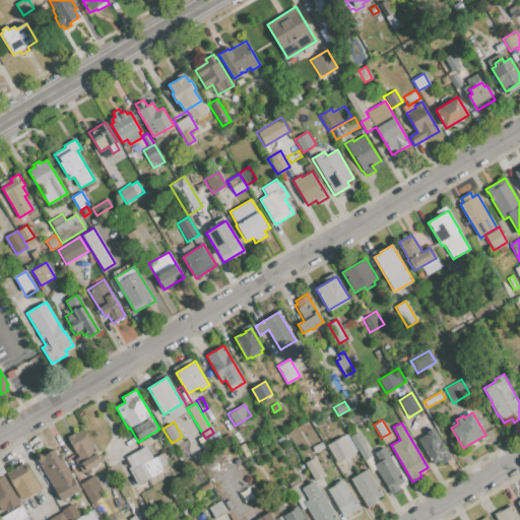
[(433,464),(417,439),(428,434),(427,432),(434,428),(451,458),(442,463),(440,460),(433,464)]
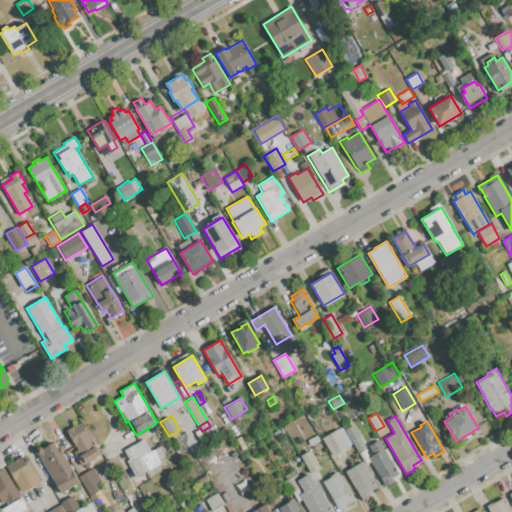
[(98,456),(81,466),(73,452),(78,449),(66,430),(80,422),(96,450),(99,448),(102,454),(98,456)]
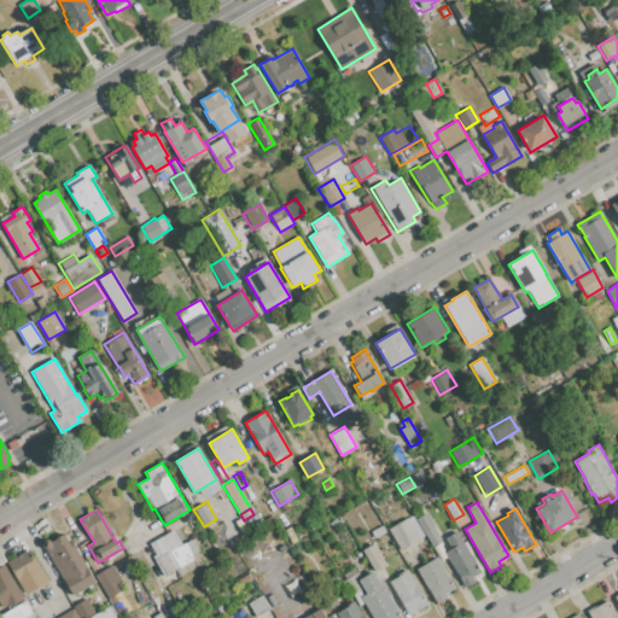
[(415,519),(426,513),(442,541),(432,547),(415,519)]
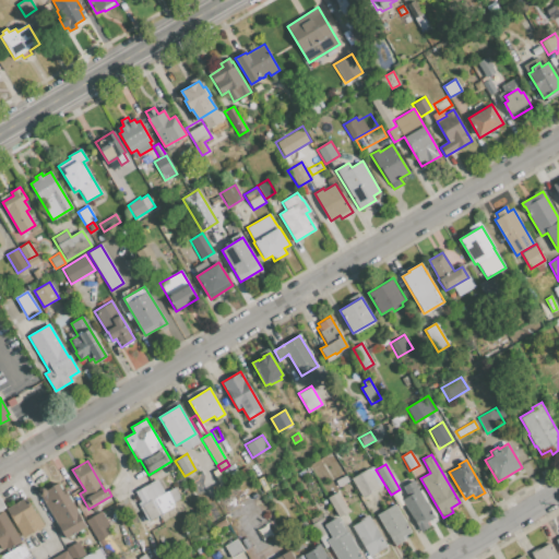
[(368,468),(372,466),(383,485),(379,487),(368,468)]
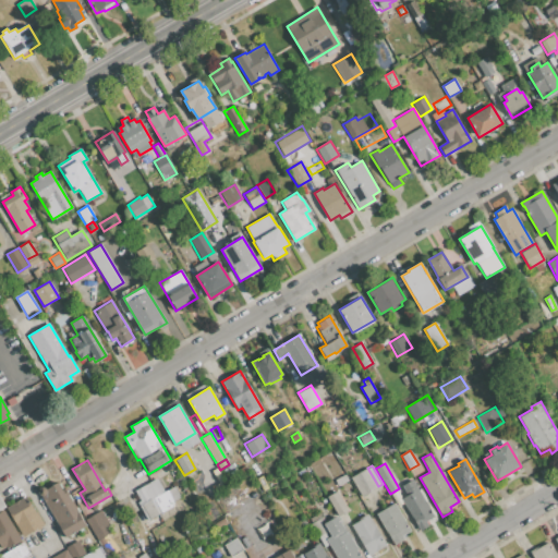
[(350,477),(366,468),(367,468),(378,486),(378,487),(361,497),(350,477)]
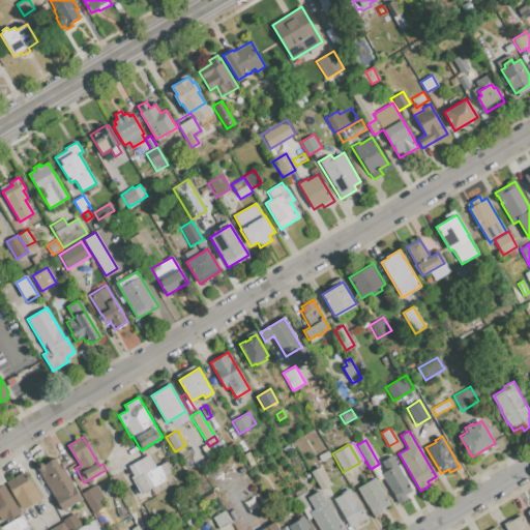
[(318,455),(327,449),(331,457),(321,462),(318,455)]
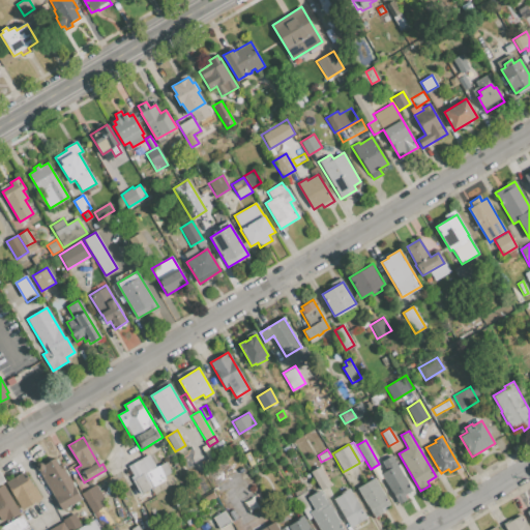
[(134,475),(128,467),(148,454),(156,467),(166,462),(172,472),(164,477),(162,482),(141,495),(130,477),(134,475)]
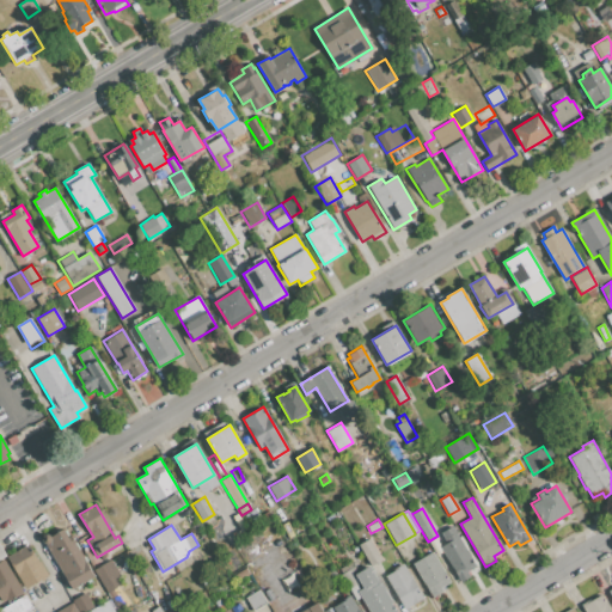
[(476,567),(467,571),(470,577),(460,582),(457,576),(457,577),(439,548),(446,543),(440,533),(452,526),(476,567)]
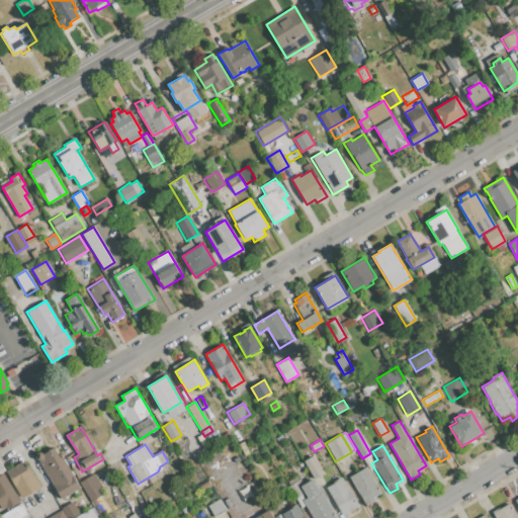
[(37,458),(36,457),(36,456),(36,455),(36,454),(37,453),(38,452),(39,452),(40,452),(41,453),(42,454),(44,455),(54,448),(58,455),(60,454),(80,487),(61,498),(37,458)]
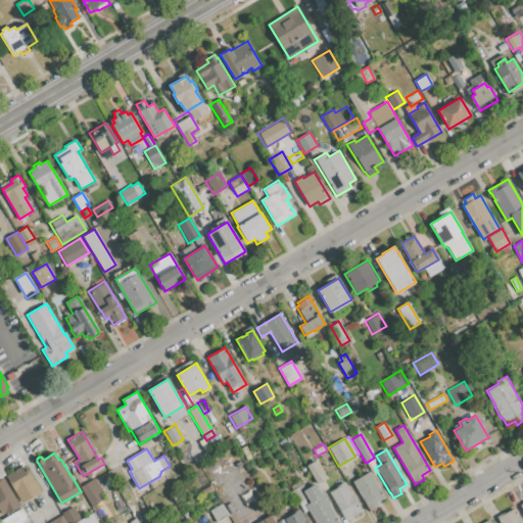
[(306,466),(317,461),(327,478),(317,484),(306,466)]
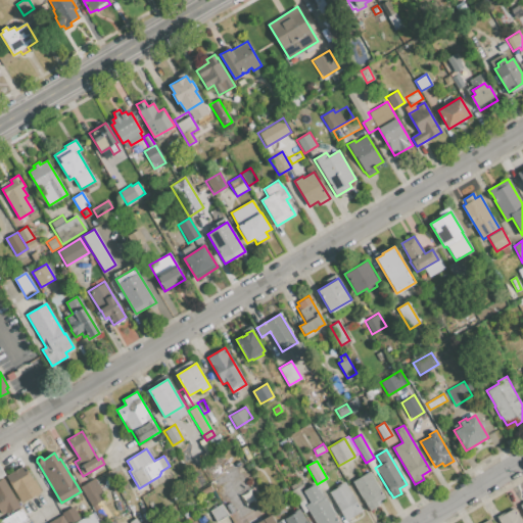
[(5,476),(24,465),(33,480),(34,479),(41,490),(20,503),(5,476)]
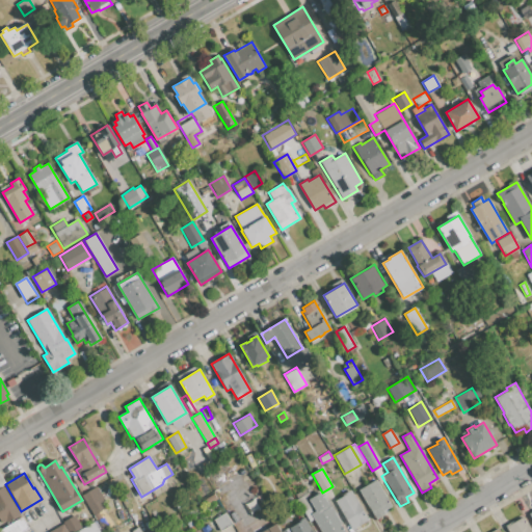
[(358,489),(376,479),(392,506),(383,511),(386,515),(376,521),(358,489)]
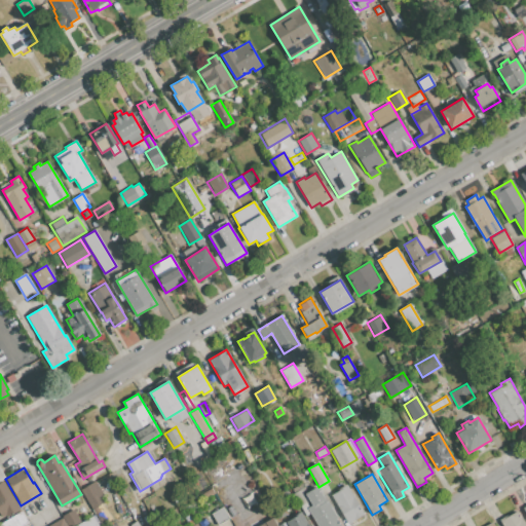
[(21,510),(7,518),(5,515),(0,518),(0,482),(3,481),(21,510)]
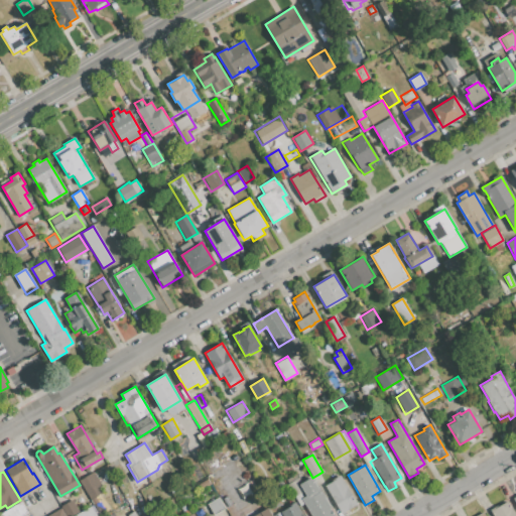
[(87,499),(102,494),(95,473),(80,479),(87,499)]
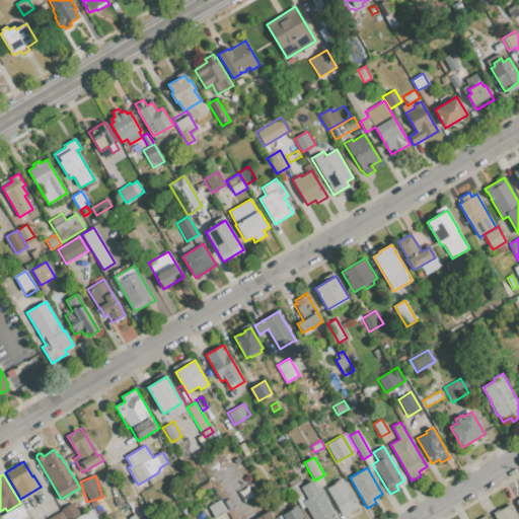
[(326,489),(337,483),(336,482),(343,477),(359,507),(343,516),(326,489)]
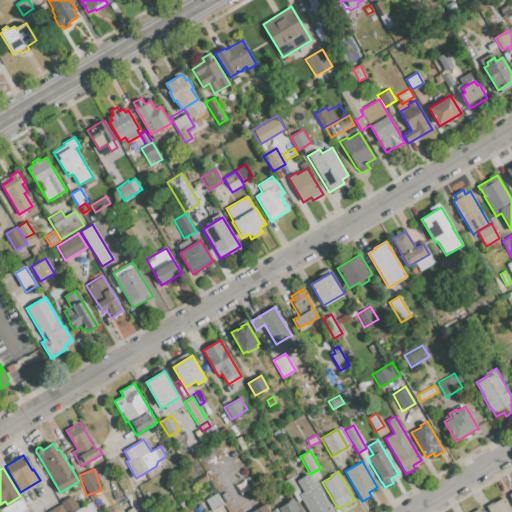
[(308,511),(299,495),(304,492),(297,480),(309,473),(331,511),(308,511)]
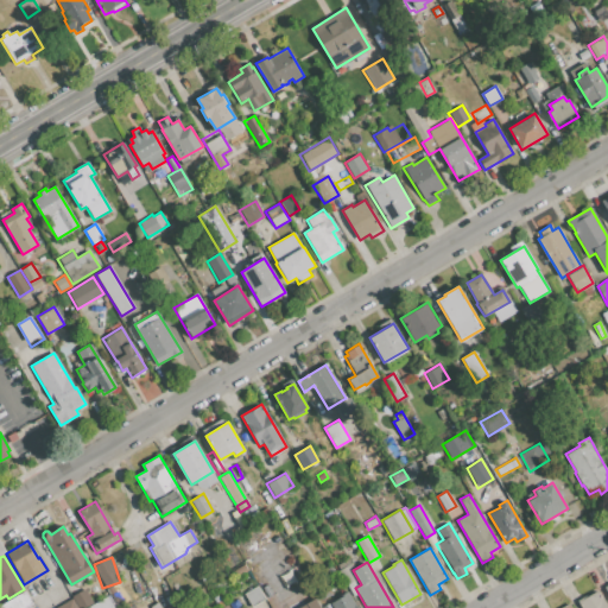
[(340,570),(348,564),(358,580),(348,584),(340,570)]
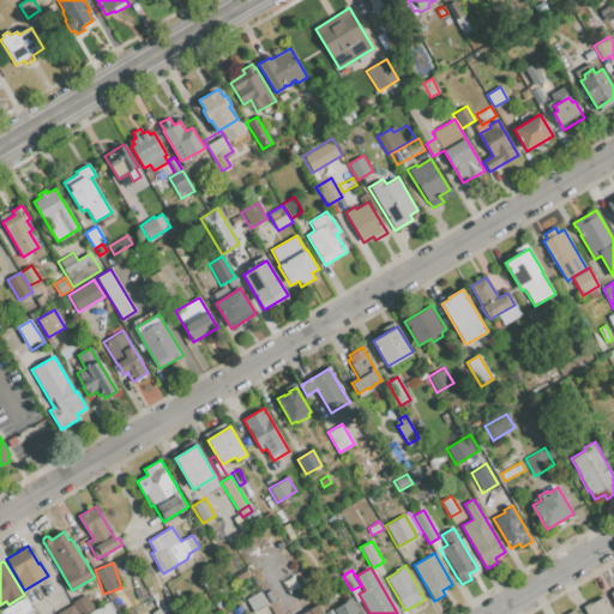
[(236,577),(247,571),(250,577),(240,583),(236,577)]
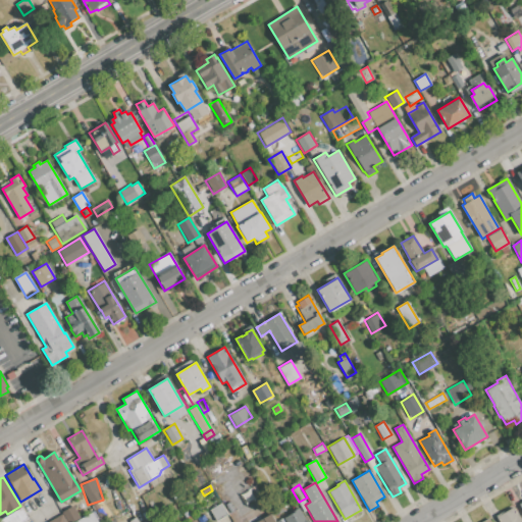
[(239,493),(251,486),(258,499),(247,506),(239,493)]
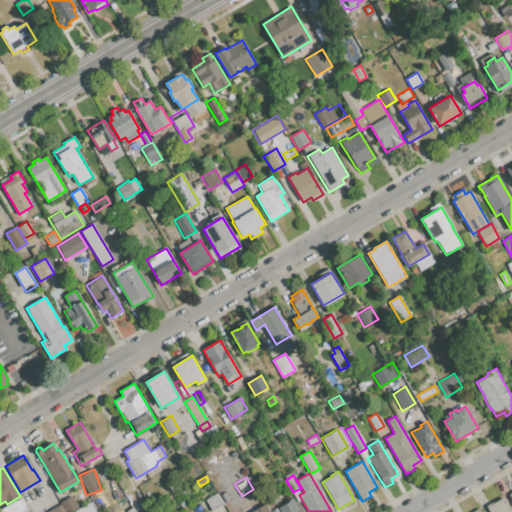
[(218,490),(223,488),(230,501),(226,503),(218,490)]
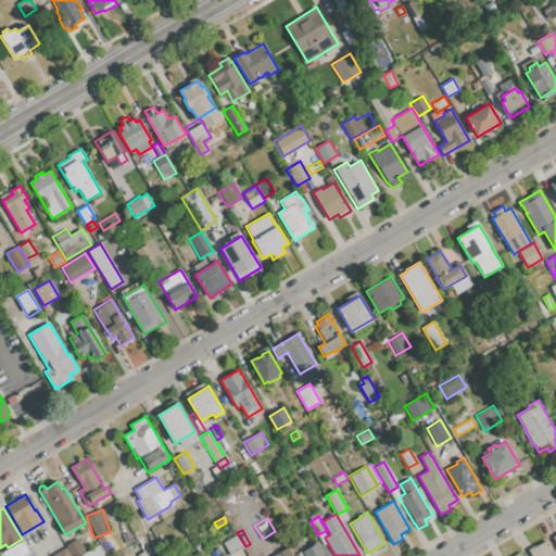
[(223,543),(236,536),(242,548),(230,555),(223,543)]
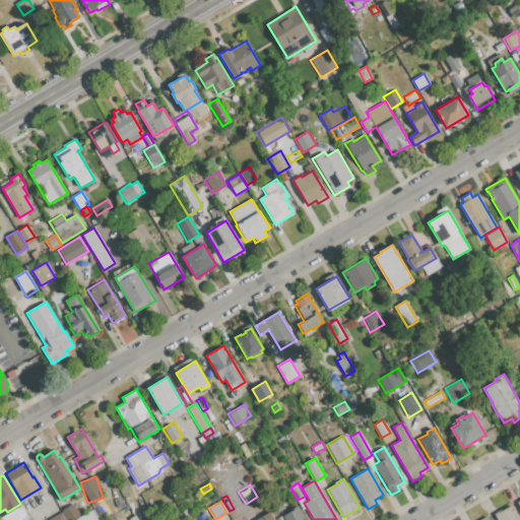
[(284,519),(282,516),(288,512),(287,511),(298,505),(306,519),(284,519)]
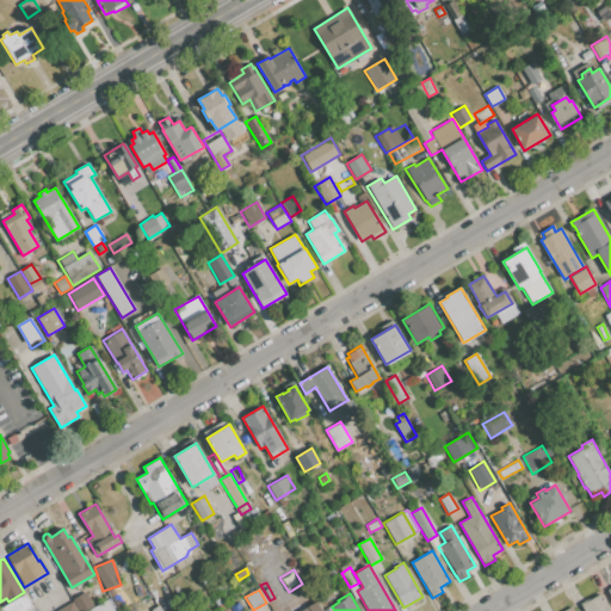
[(584,610),(580,604),(598,593),(603,602),(606,599),(610,608),(610,610),(584,610)]
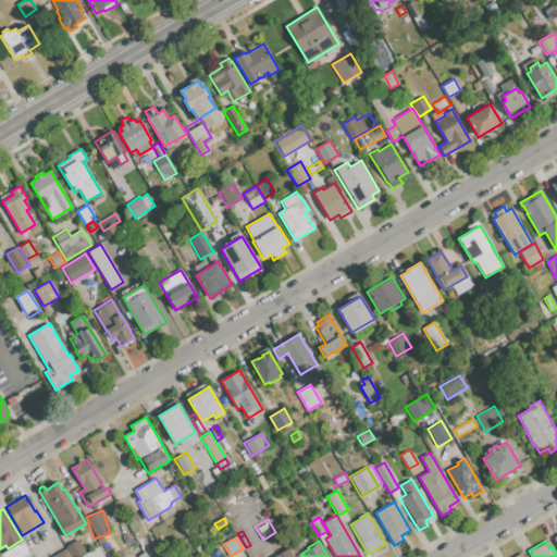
[(29,553),(22,556),(1,556),(0,555),(23,542),(29,553)]
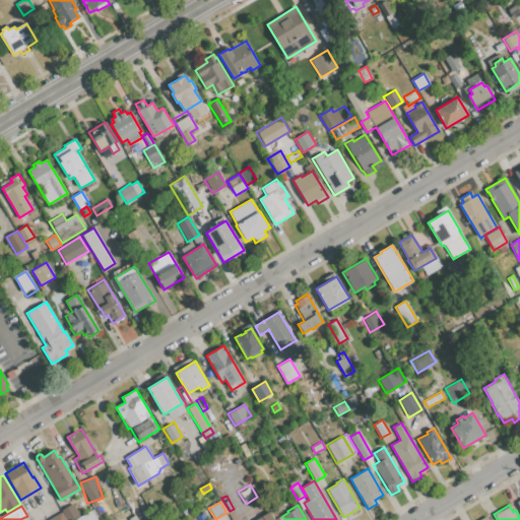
[(98,519),(75,519),(92,510),(98,519)]
